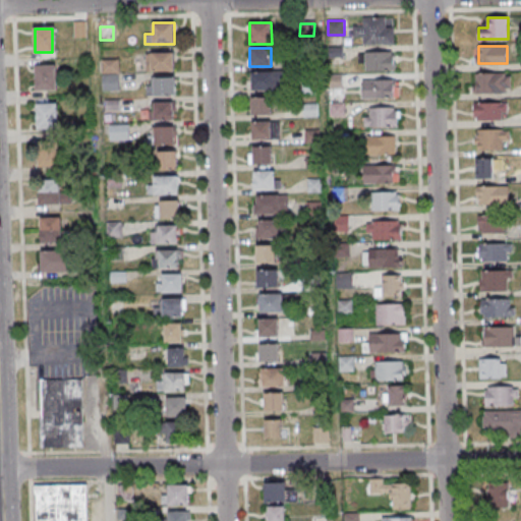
[(174,71),(174,52),(146,52),(146,71),(174,71)]
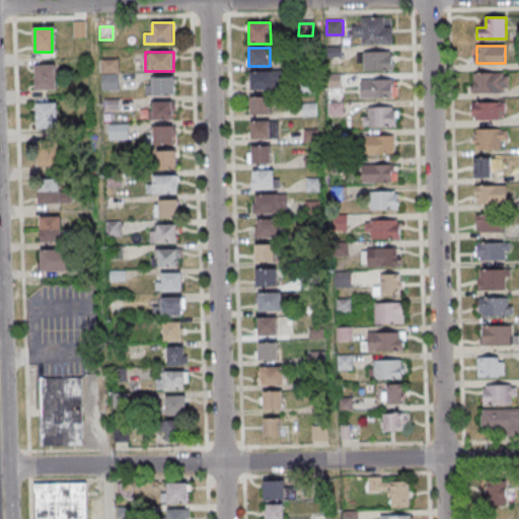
[(363,52),(363,70),(392,70),(392,52),(363,52)]
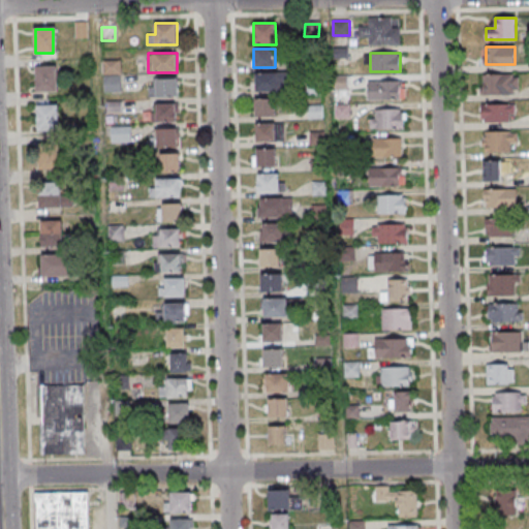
[(121,92),(121,61),(103,60),(103,92),(121,92)]
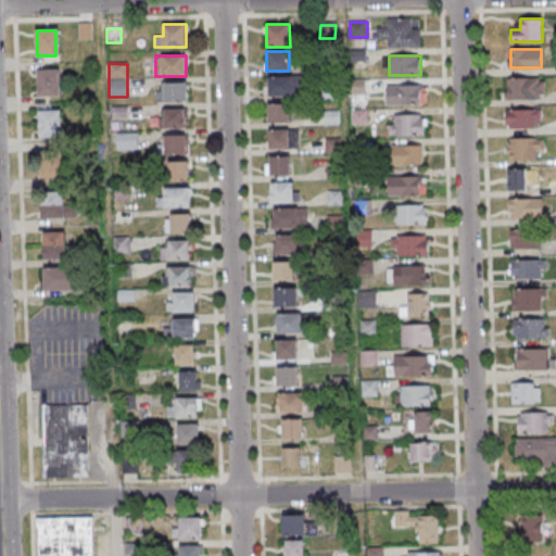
[(37,68),(37,96),(61,96),(61,68),(37,68)]
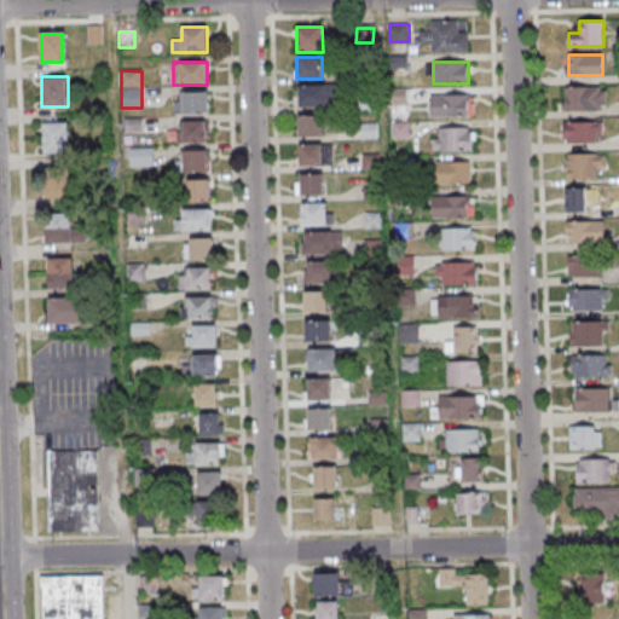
[(299,108),(327,108),(327,86),(299,86),(299,108)]
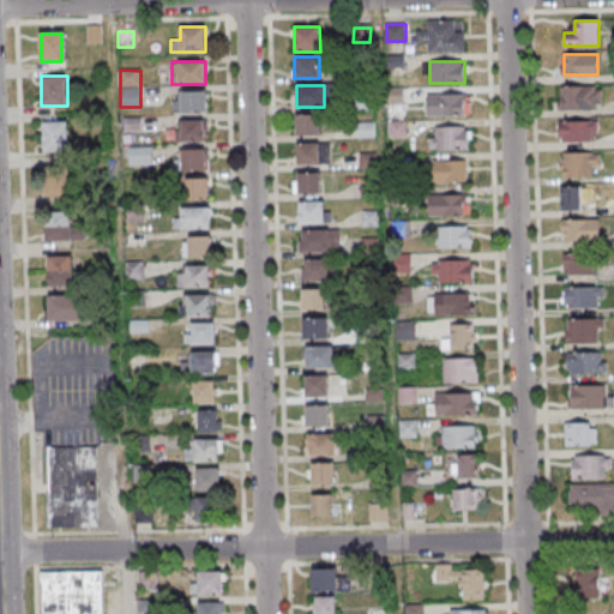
[(601,86),(558,86),(558,110),(601,110),(601,86)]
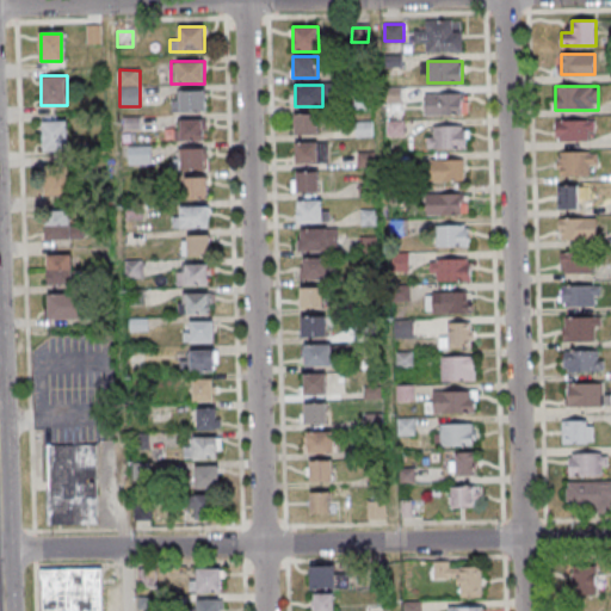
[(401,104),(401,90),(388,90),(388,104),(401,104)]
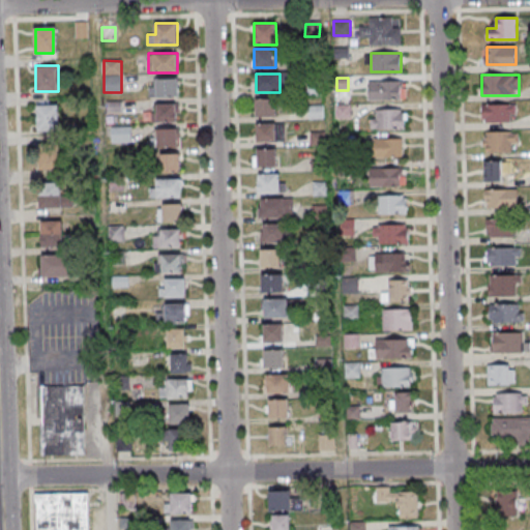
[(149,96),(178,96),(178,79),(149,79),(149,96)]
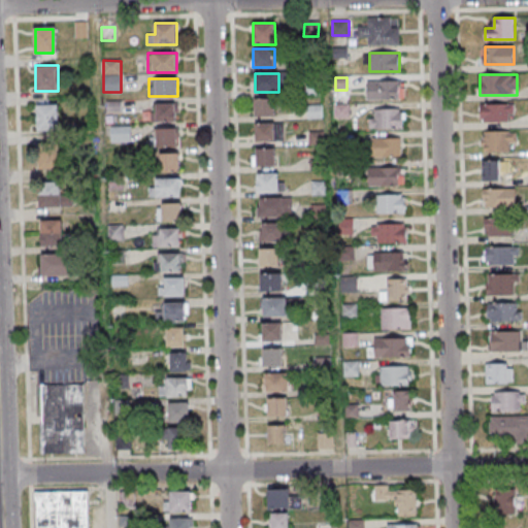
[(366,80),(366,99),(402,99),(402,80),(366,80)]
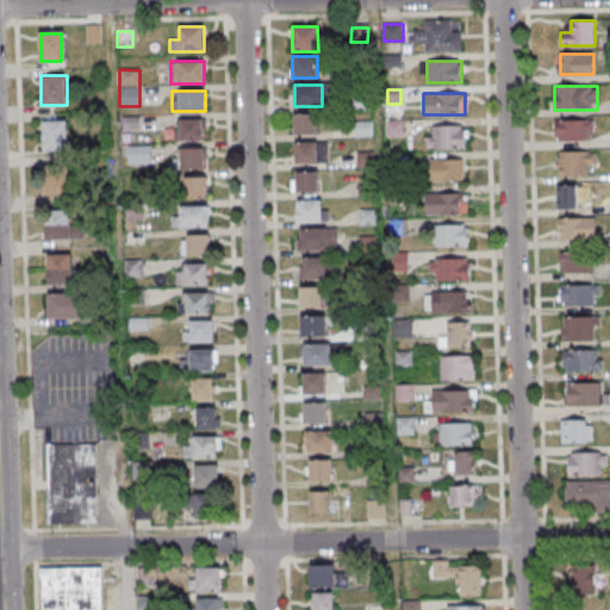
[(318,134),(318,113),(293,113),(293,134),(318,134)]
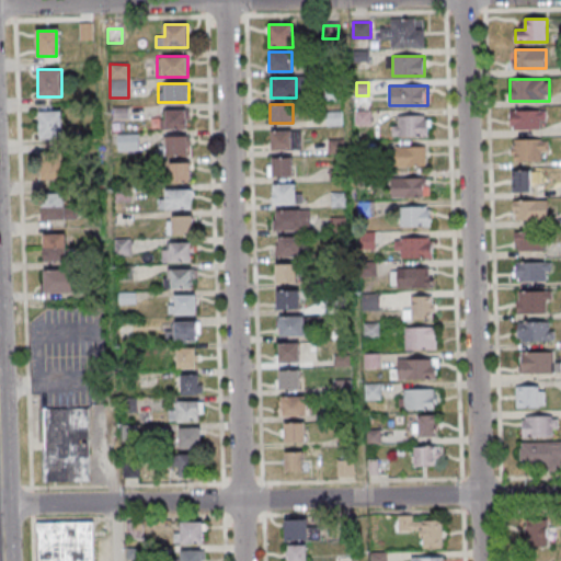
[(189,110),(160,110),(160,130),(189,130),(189,110)]
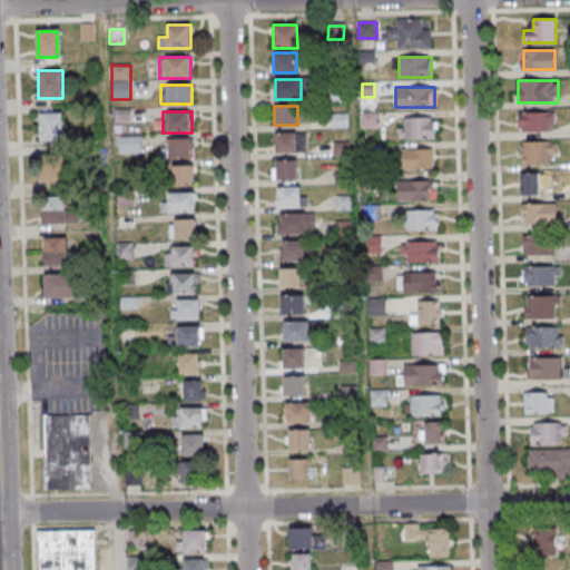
[(64,112),(40,112),(40,141),(64,141),(64,112)]
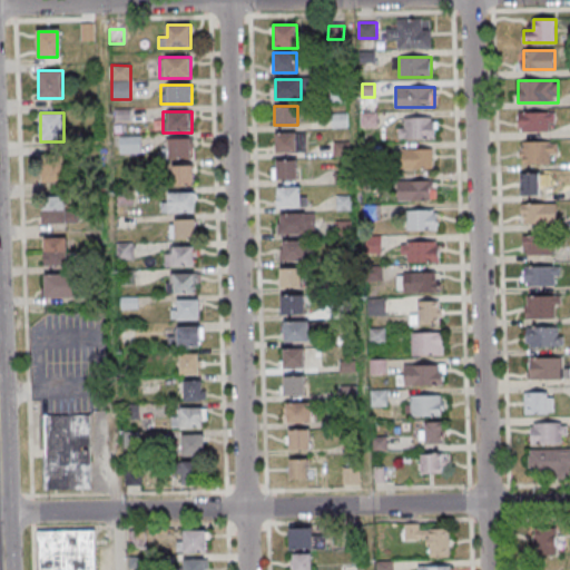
[(518,133),(554,133),(554,112),(518,112),(518,133)]
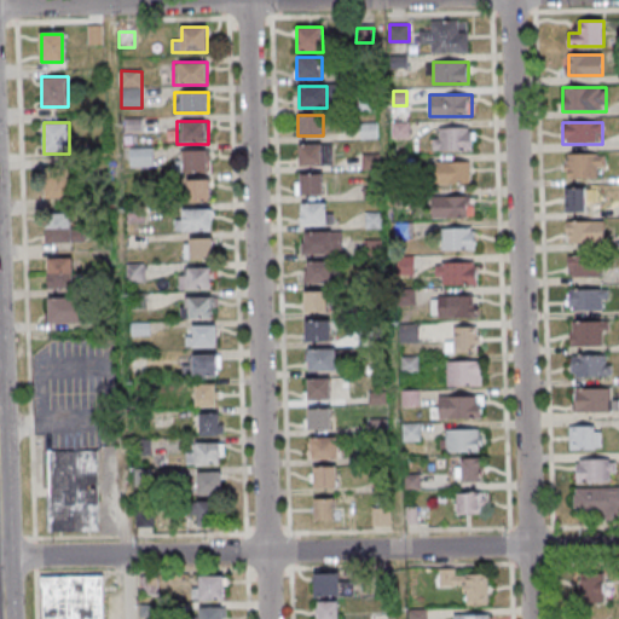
[(376,138),(376,125),(360,125),(360,138),(376,138)]
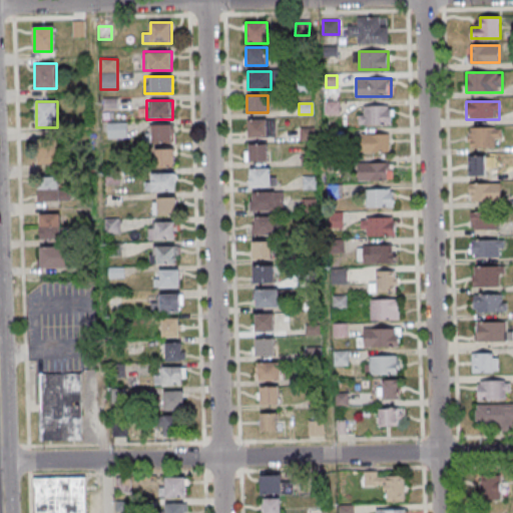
[(359,125),(392,125),(392,105),(359,105),(359,125)]
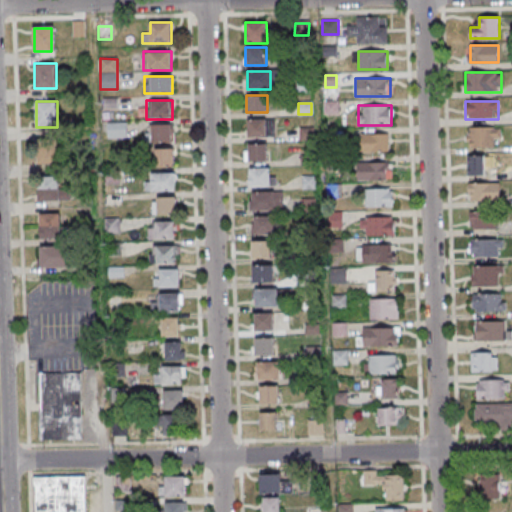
[(275,119),(247,119),(247,137),(275,137),(275,119)]
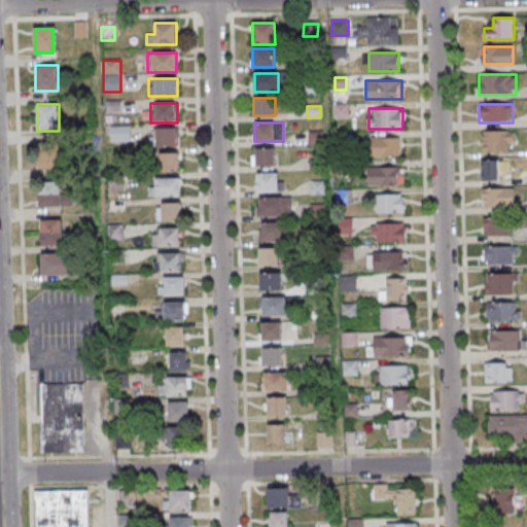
[(131,126),(109,126),(109,141),(131,141),(131,126)]
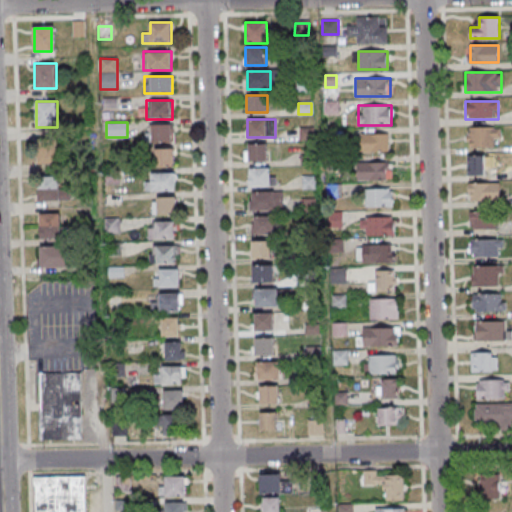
[(171,124),(146,124),(146,143),(171,143),(171,124)]
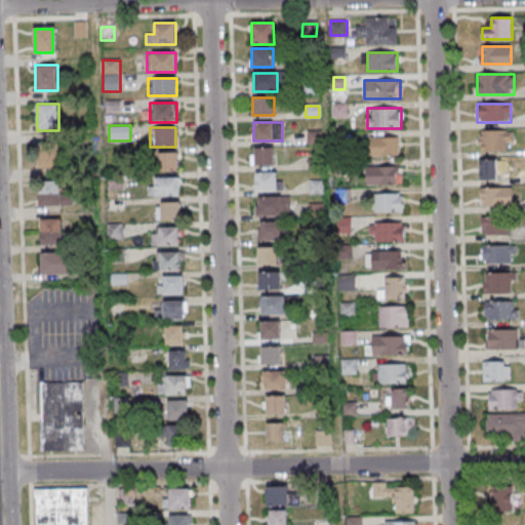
[(511,153),(511,131),(479,131),(479,153),(511,153)]
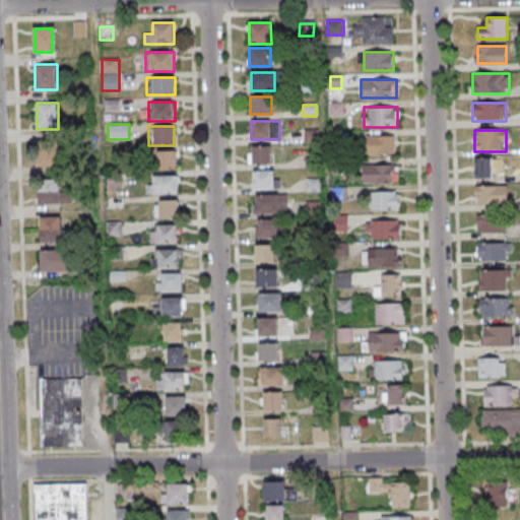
[(367,154),(395,154),(395,135),(367,135),(367,154)]
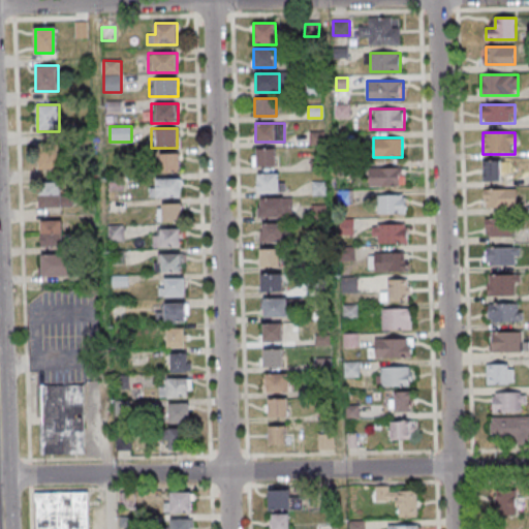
[(39,169),(60,168),(59,146),(38,147),(39,169)]
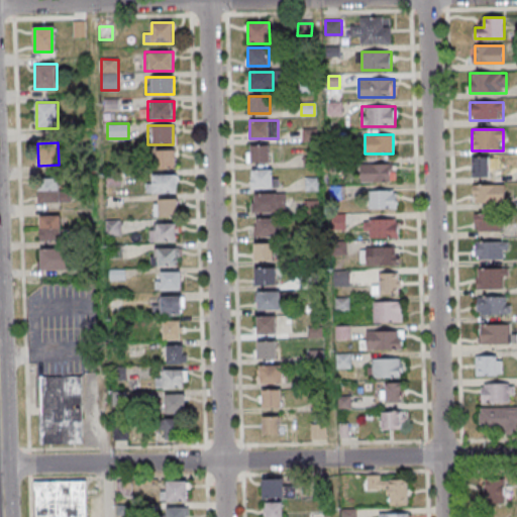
[(270,163),(270,145),(249,145),(249,163),(270,163)]
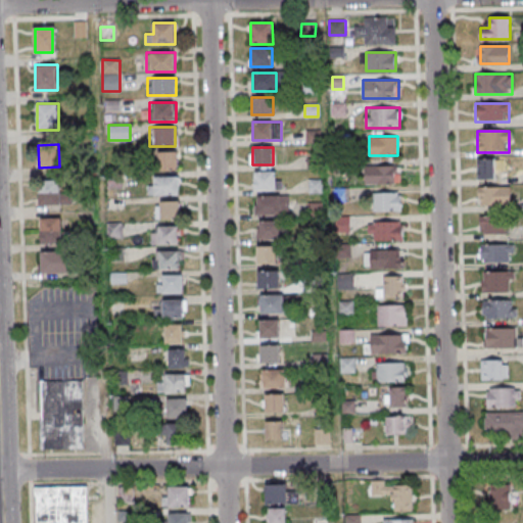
[(158,170),(178,170),(178,151),(159,151),(158,170)]
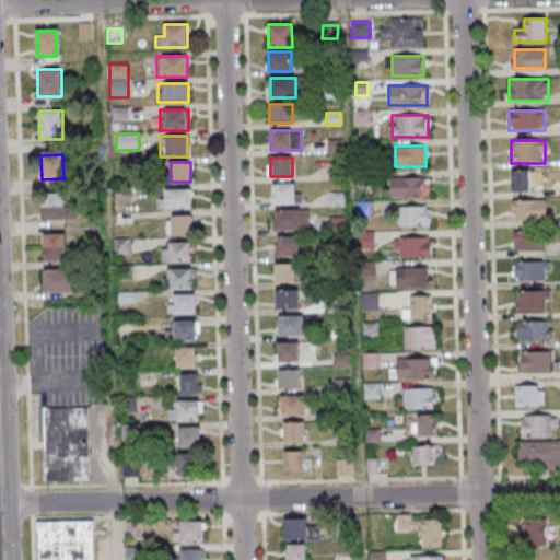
[(532,171),(511,171),(511,194),(532,194),(532,171)]
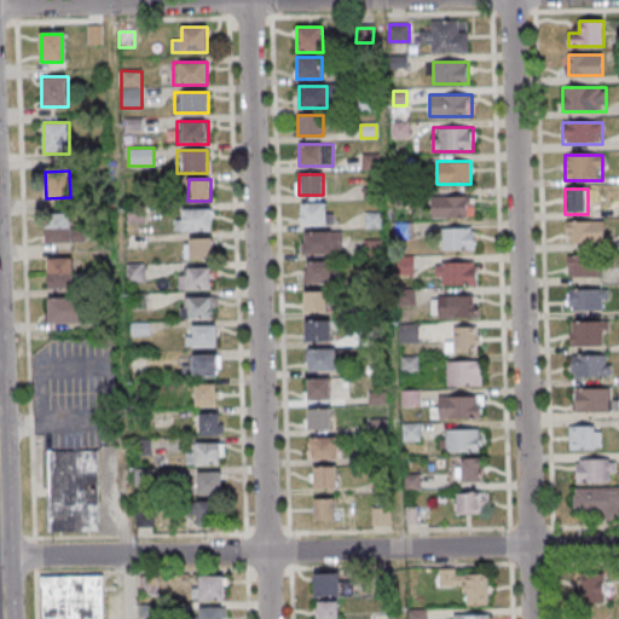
[(473,196),(432,196),(432,218),(473,218),(473,196)]
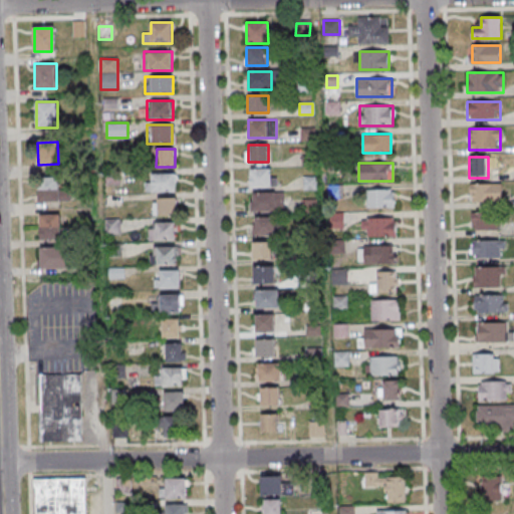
[(249,169),(249,187),(276,187),(276,169),(249,169)]
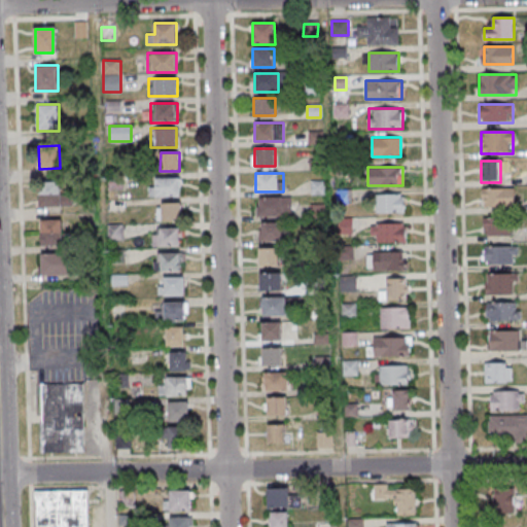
[(180,197),(180,177),(149,177),(149,197),(180,197)]
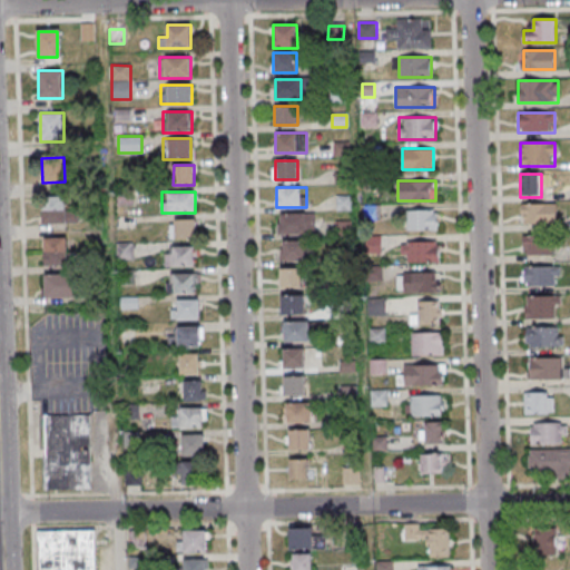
[(66,196),(41,196),(41,224),(66,224),(66,196)]
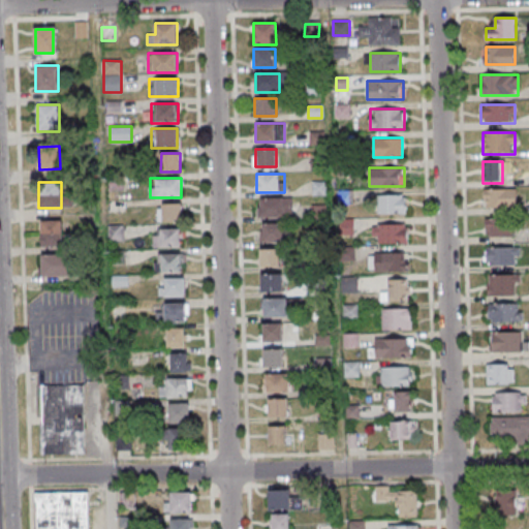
[(517,208),(517,189),(483,189),(483,208),(517,208)]
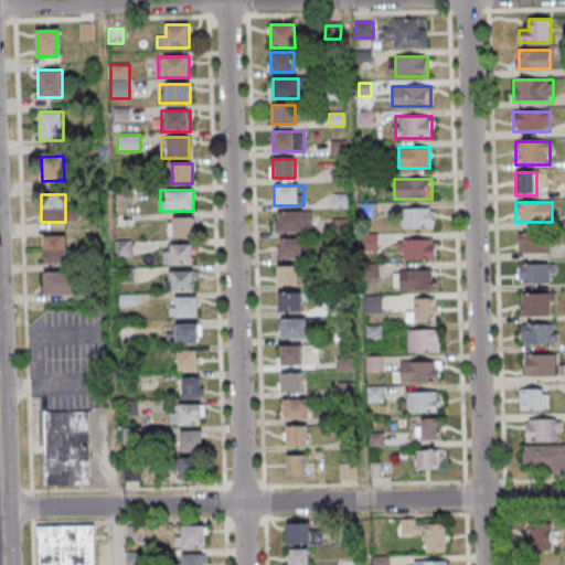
[(404,208),(404,227),(433,227),(433,208),(404,208)]
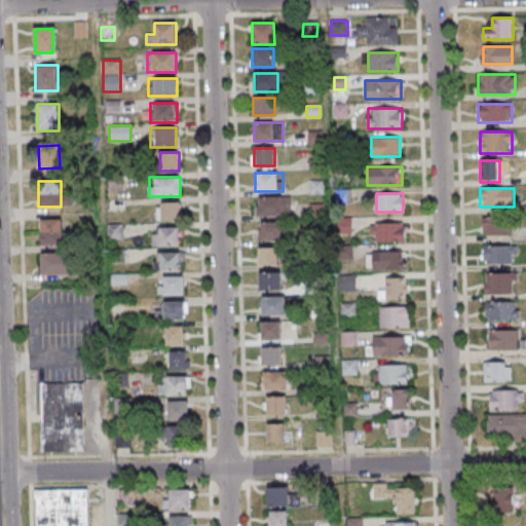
[(291,196),(257,196),(257,216),(291,216),(291,196)]
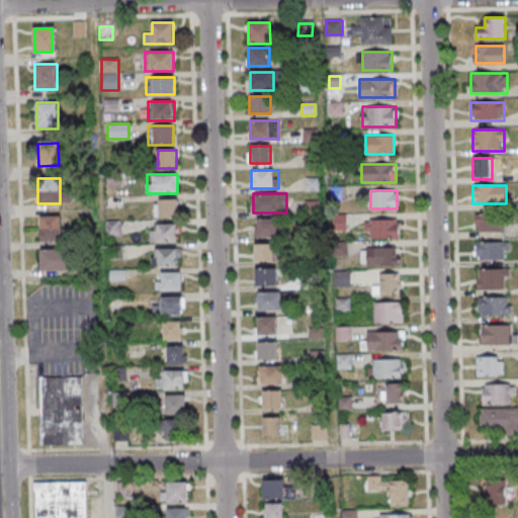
[(161,199),(161,217),(178,217),(178,199),(161,199)]
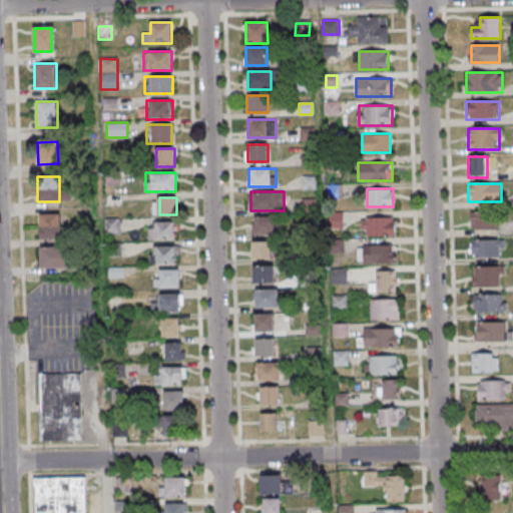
[(469,211),(469,229),(498,229),(498,211),(469,211)]
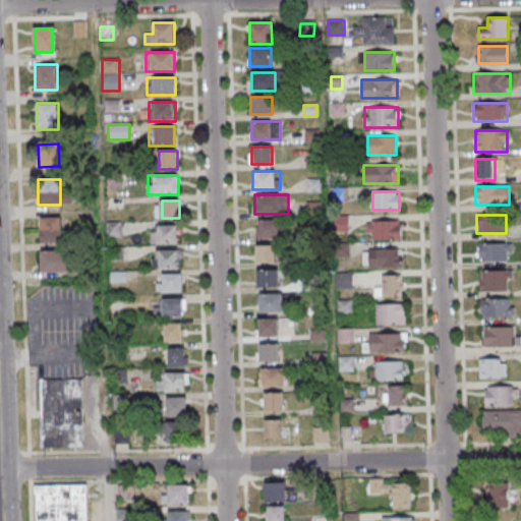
[(40,217),(40,242),(61,242),(61,217),(40,217)]
